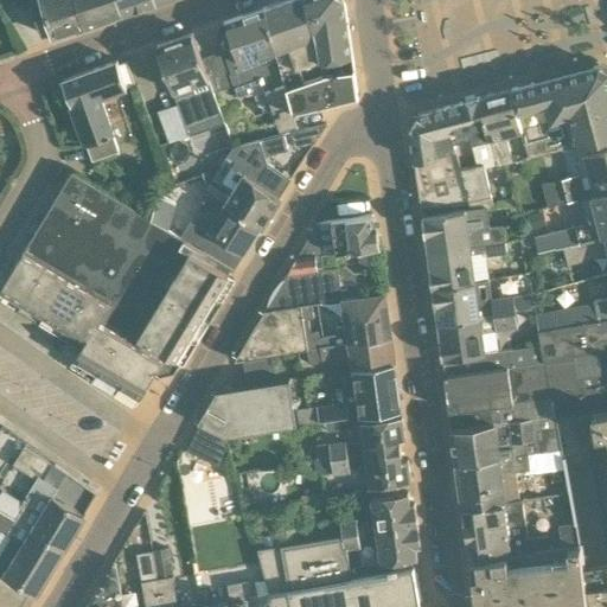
[(77,0),(31,0),(42,34),(52,31),(55,37),(87,26),(77,0)]
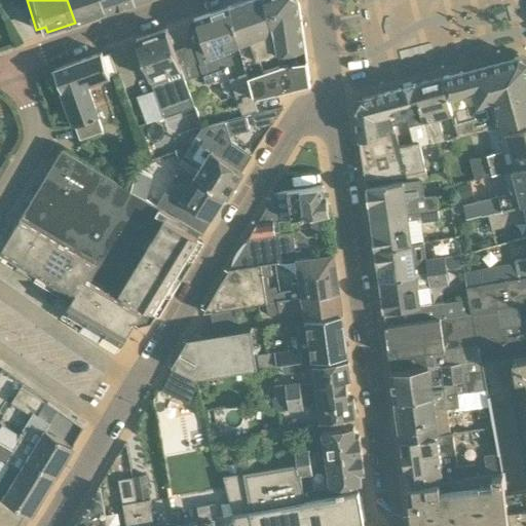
[(103,0),(67,0),(75,23),(107,12),(103,0)]
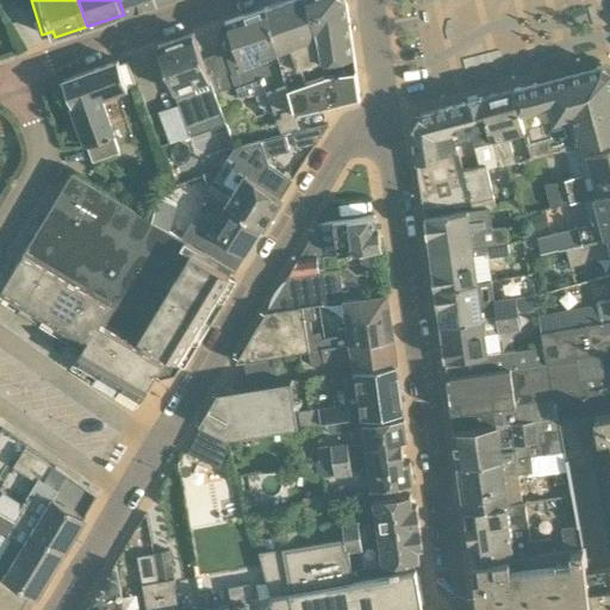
[(119,0),(124,14),(136,11),(135,11),(145,7),(145,8),(157,5),(156,0),(119,0)]
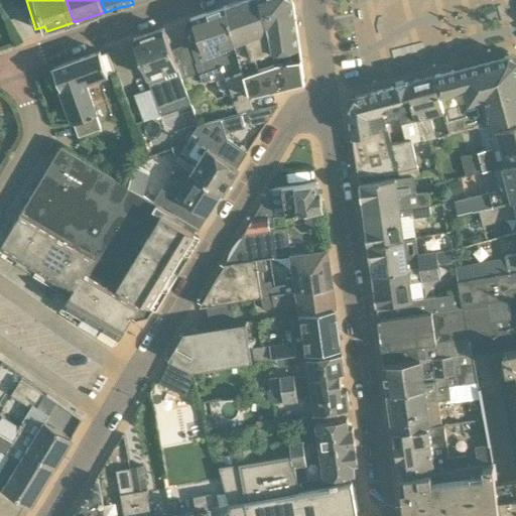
[(255,57),(272,51),(269,35),(258,0),(247,0),(226,7),(223,8),(242,72),(243,76),(259,71),(255,57)]
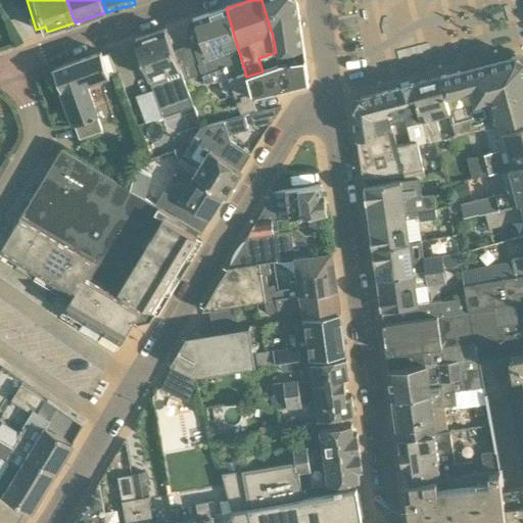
[(280,73),(305,66),(295,0),(262,0),(273,36),(276,52),(279,66),(280,73)]
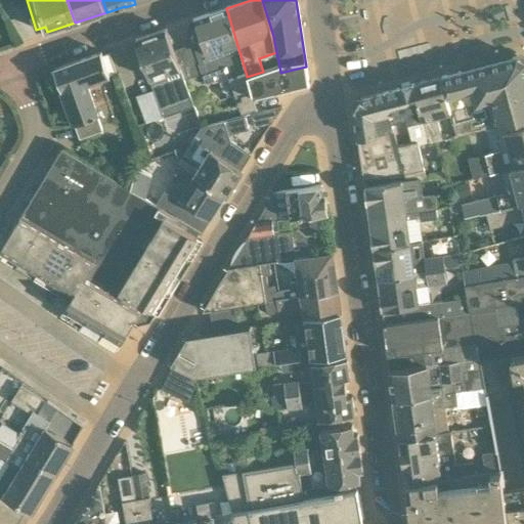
[(227,79),(246,73),(226,8),(194,20),(200,34),(192,36),(194,41),(192,42),(192,43),(173,50),(184,80),(201,74),(205,84),(214,80),(213,76),(224,73),(227,79)]
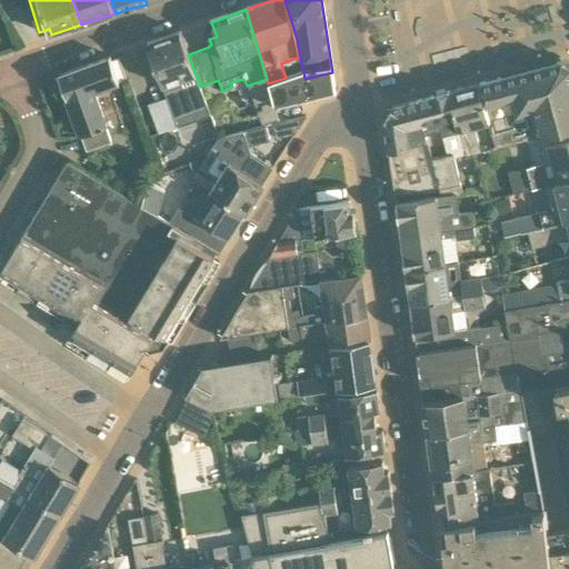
[(188,55),(180,31),(147,43),(166,98),(147,105),(157,135),(177,128),(175,123),(208,112),(200,87),(188,55)]
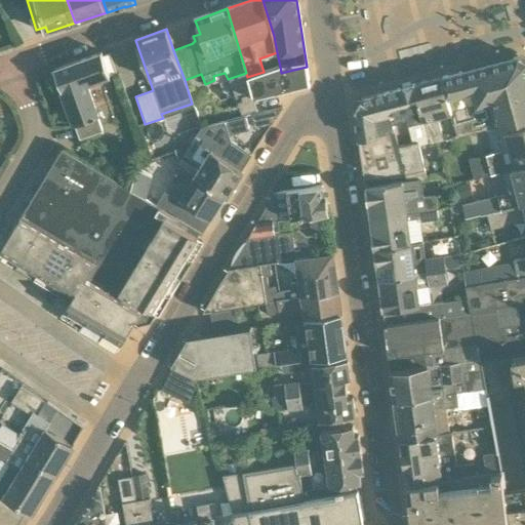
[(112,85),(102,52),(53,70),(80,145),(104,135),(98,118),(101,117),(92,92),(112,85)]
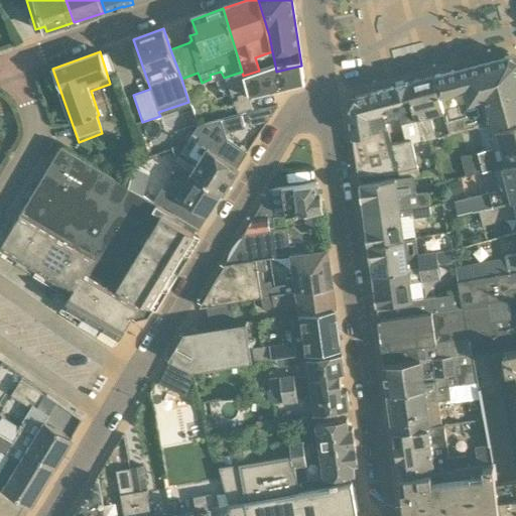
[(437,76),(446,111),(448,119),(444,120),(448,135),(515,117),(515,60),(508,56),(437,76)]
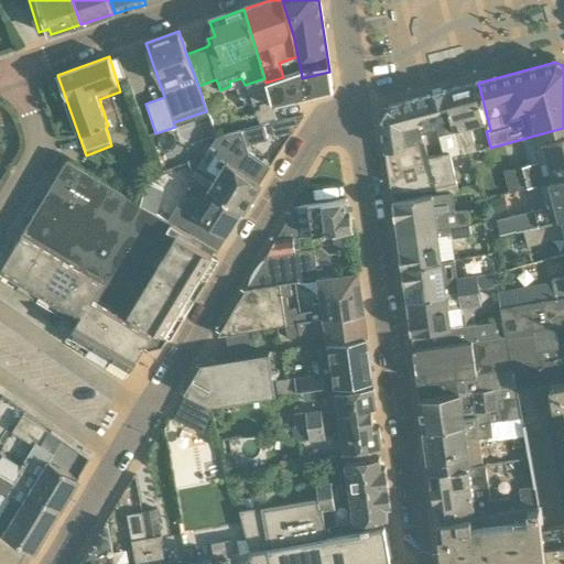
[(332,91),(329,72),(302,78),(301,72),(283,77),(266,83),(272,106),(332,91)]
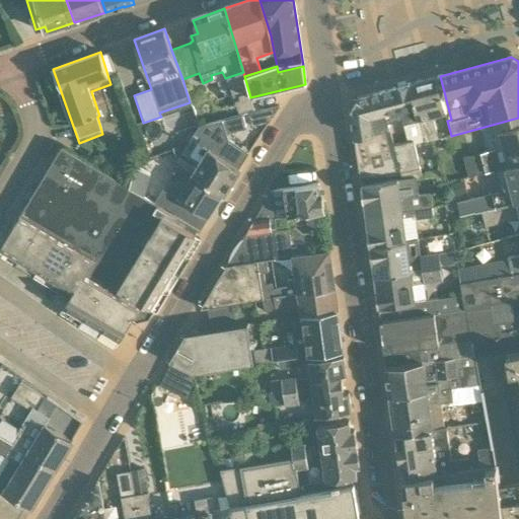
[(428,117),(449,112),(440,76),(409,84),(422,143),(424,142),(424,143),(438,140),(433,122),(429,121),(428,117)]
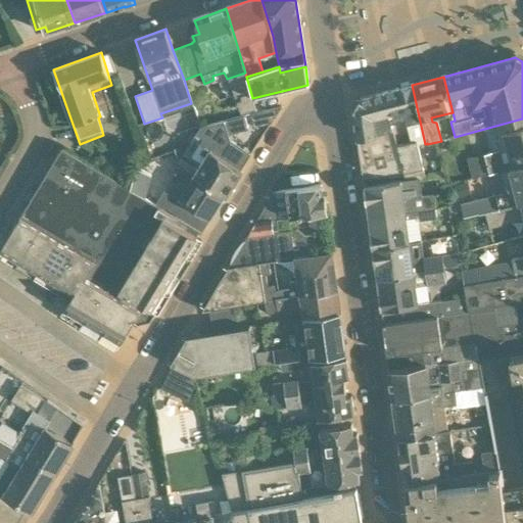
[(418,147),(425,144),(412,85),(382,92),(390,124),(405,120),(407,124),(406,125),(411,143),(417,142),(418,147)]
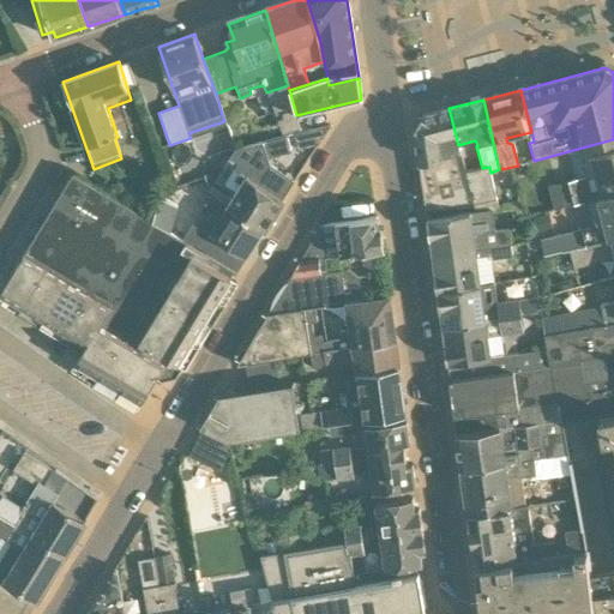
[(465,173),(458,145),(449,108),(420,116),(413,126),(419,164),(426,211),(475,205),(495,200),(491,173),(489,167),(482,168),(465,173)]
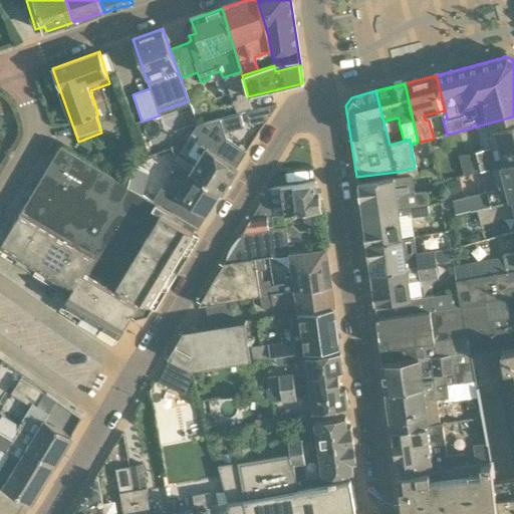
[(251,130),(254,129),(266,126),(279,108),(247,115),(251,130)]
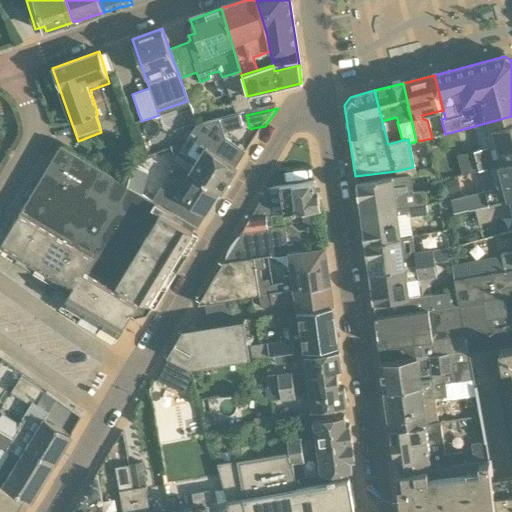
[(176,162),(221,189),(236,166),(245,152),(225,139),(217,120),(195,125),(179,149),(178,144),(170,146),(172,160),(176,162)]
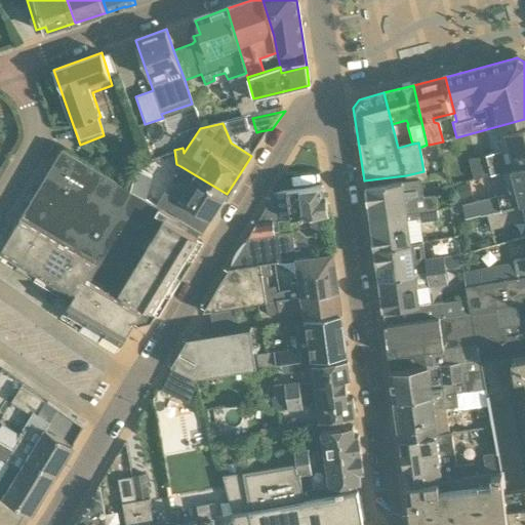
[(477,178),(500,173),(524,167),(524,126),(503,132),(508,150),(486,155),(487,161),(474,164),(477,178)]
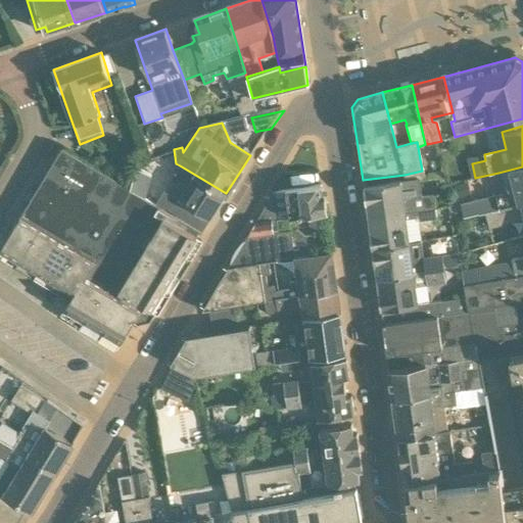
[(145,198),(131,189),(62,148),(20,217),(40,228),(59,240),(78,251),(95,262),(86,276),(104,287),(122,298),(141,310),(133,322),(138,324),(150,321),(160,301),(158,299),(196,236),(197,237),(200,232),(200,231),(158,206),(145,198)]
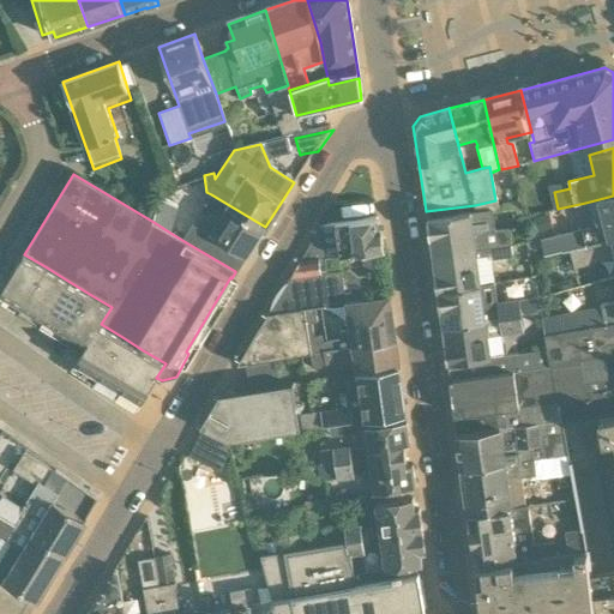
[(245,258),(265,227),(211,194),(200,211),(204,214),(186,242),(235,271),(245,258)]
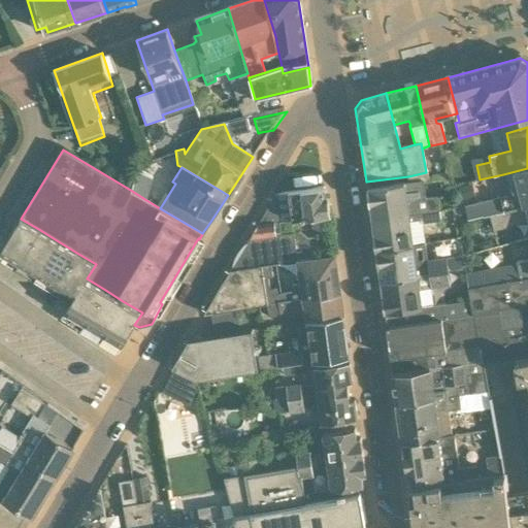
[(490,216),(527,205),(527,168),(503,174),(508,195),(465,206),(468,221),(490,216)]
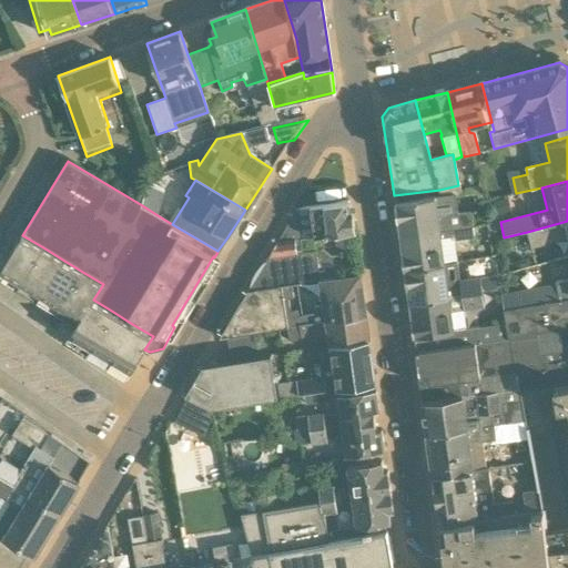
[(142,205),(158,215),(165,192),(149,182),(142,205)]
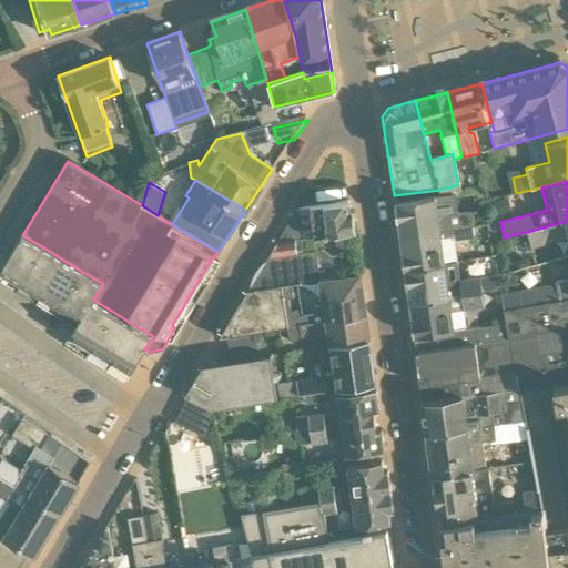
[(401,237),(473,226),(470,212),(457,214),(455,194),(396,202),(401,237)]
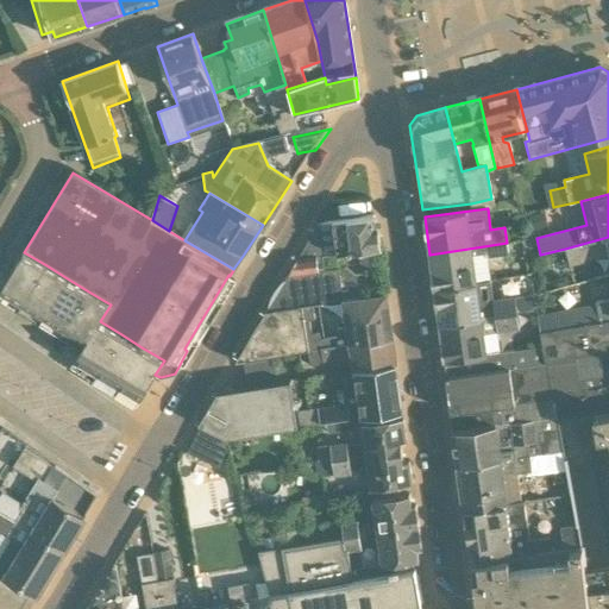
[(544,212),(529,215),(533,230),(547,225),(544,212)]
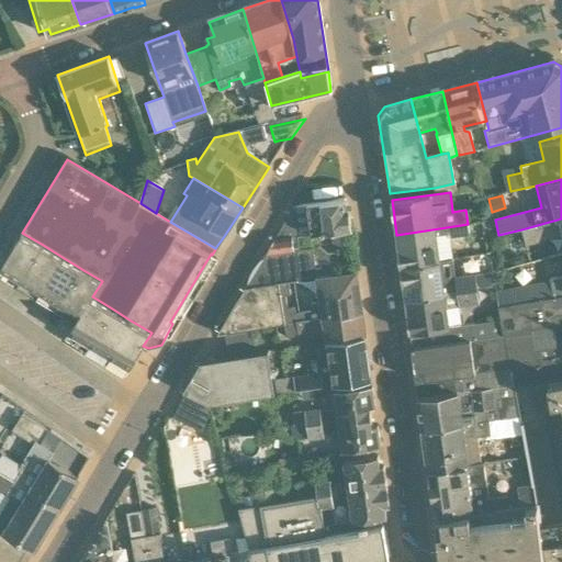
[(276,234),(295,246),(295,243),(298,237),(335,232),(336,243),(349,240),(348,231),(350,229),(347,210),(346,210),(344,199),(293,205),(276,234)]
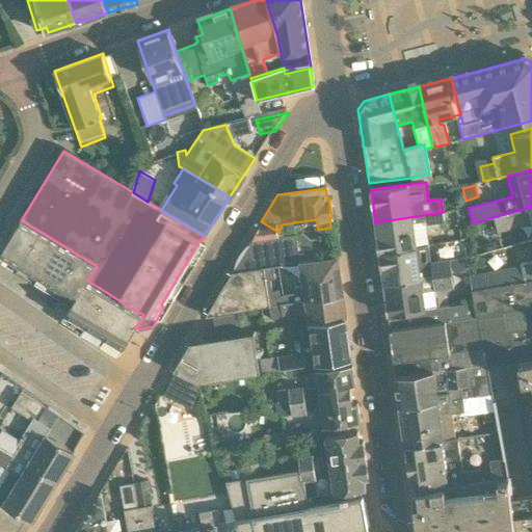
[(531,207),(494,217),(497,233),(531,222),(531,207)]
